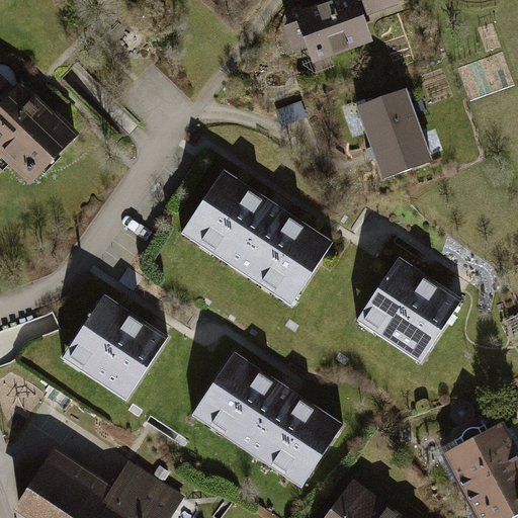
[(399,0),(318,0),(290,9),(310,65),(376,42),(368,20),(402,8),(399,0)]
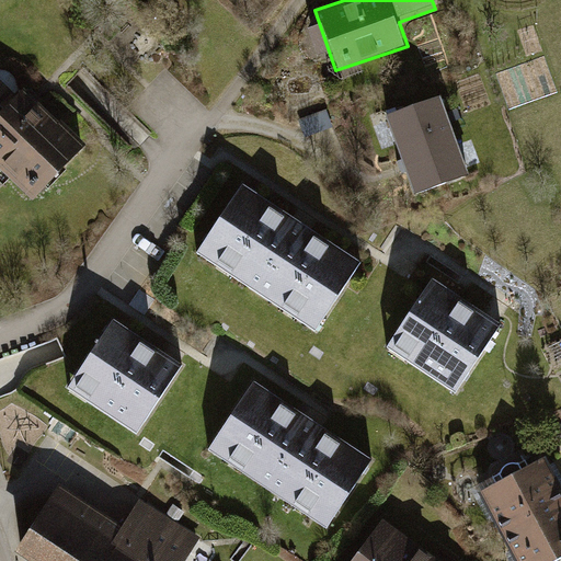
[(14,106),(0,92),(0,169),(1,169),(35,199),(80,150),(23,98),(14,106)]
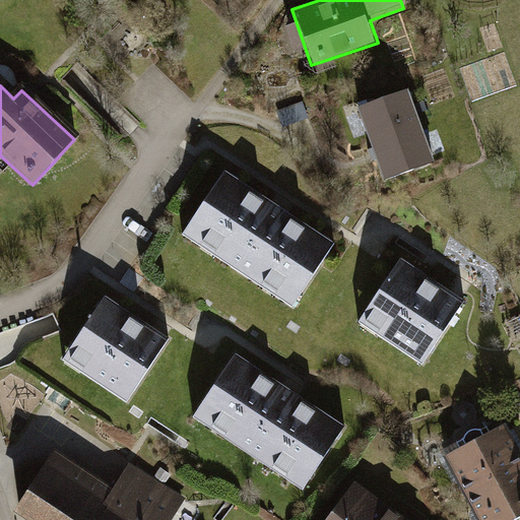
[(403,88),(352,106),(379,181),(430,164),(403,88)]
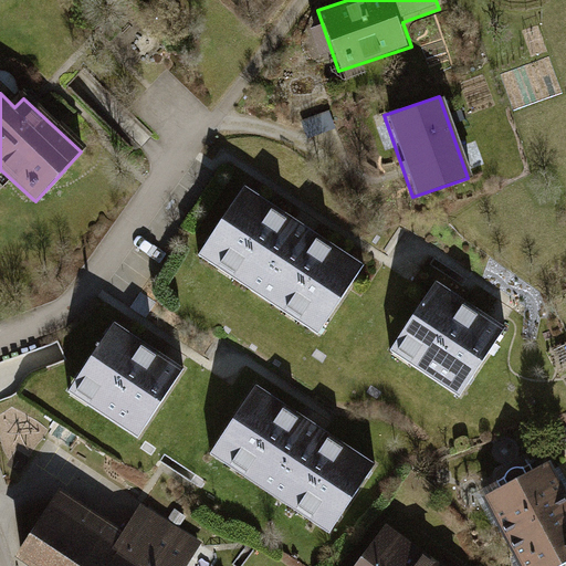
[(369,268),(244,187),(197,260),(322,341),(369,268)]
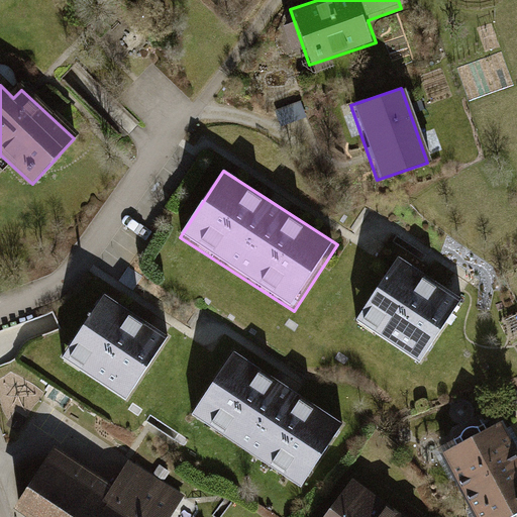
[(466,299),(398,257),(357,324),(425,366),(466,299)]
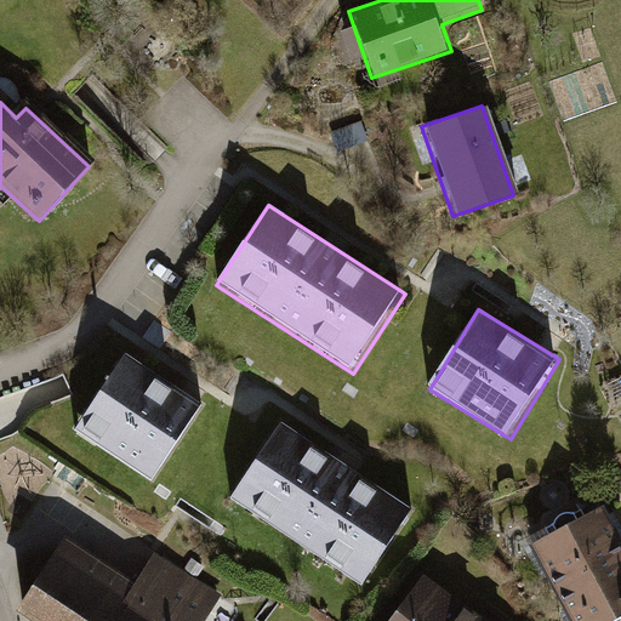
[(214,416),(135,366),(83,448),(161,497),(214,416)]
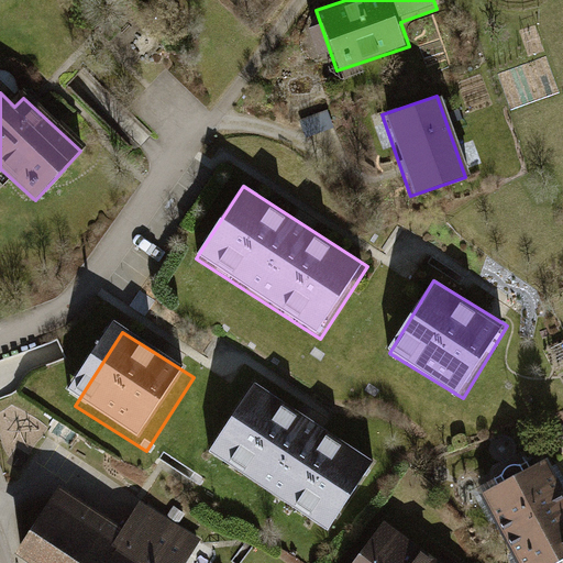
[(377,463),(253,384),(208,454),(332,533),(377,463)]
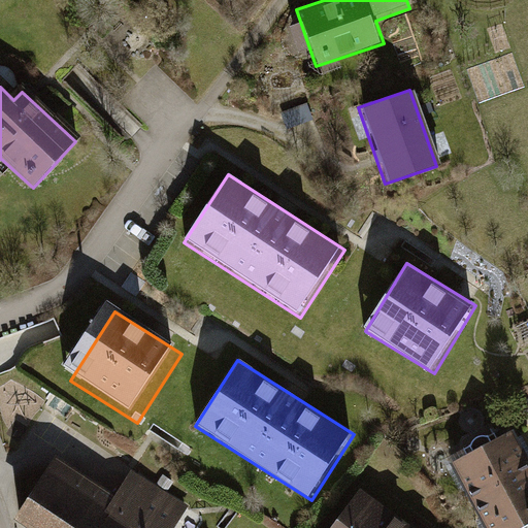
[(527,477),(527,463),(510,431),(455,460),(477,504),(527,477)]
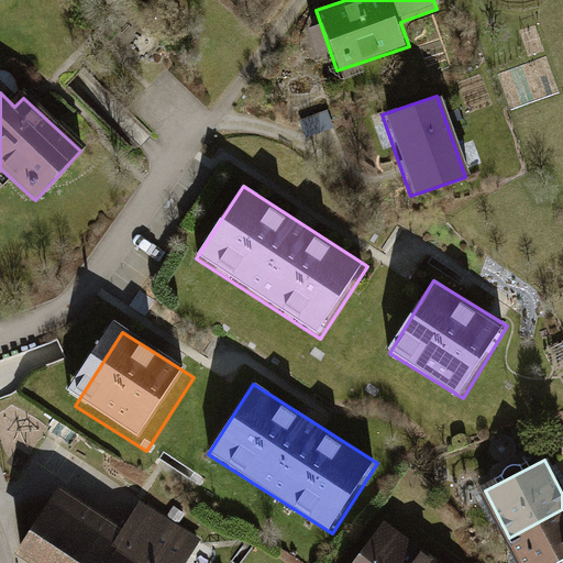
[(108,562),(122,542),(118,539),(55,498),(22,549),(43,562),(108,562)]
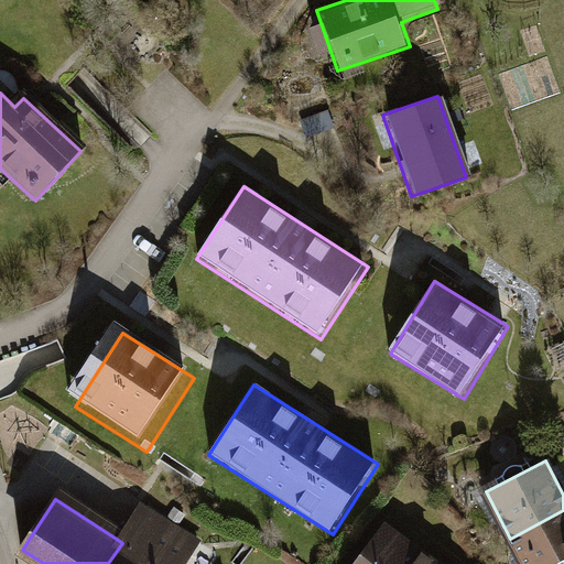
[(142,505),(118,540),(122,543),(108,563),(182,563),(197,540),(142,505)]
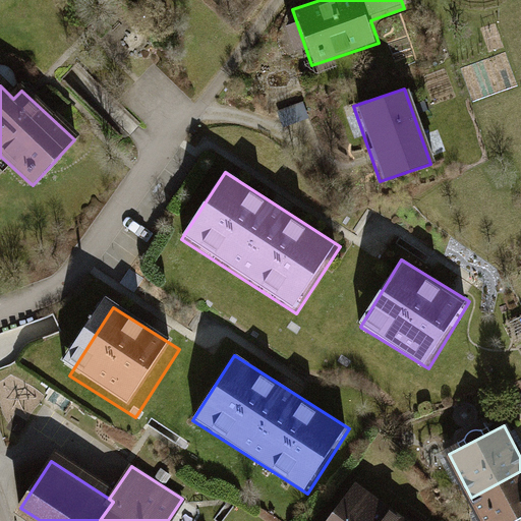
[(520,471),(471,498),(483,520),(509,520),(520,515),(520,471)]
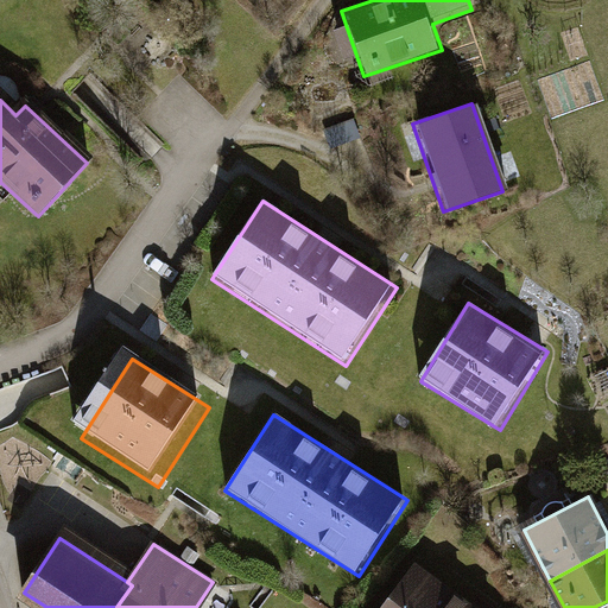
[(472,607),(417,567),(385,607),(472,607)]
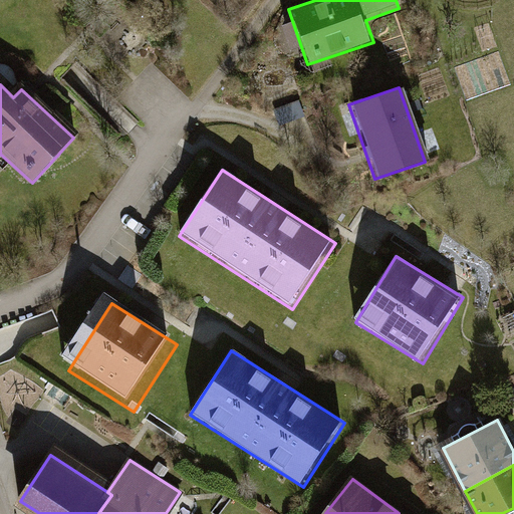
All buildings are outlined.
